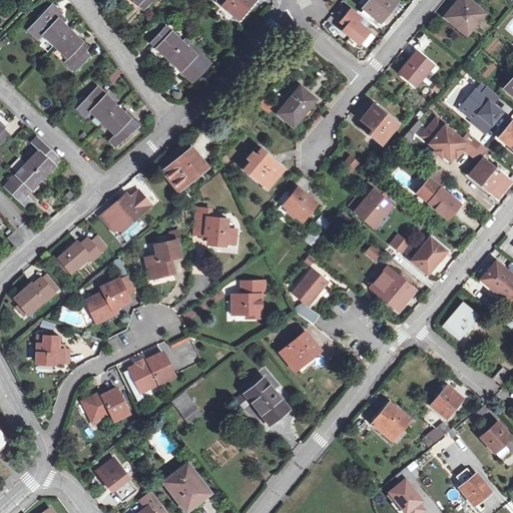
[(134,0),(145,10),(153,0),(134,0)]
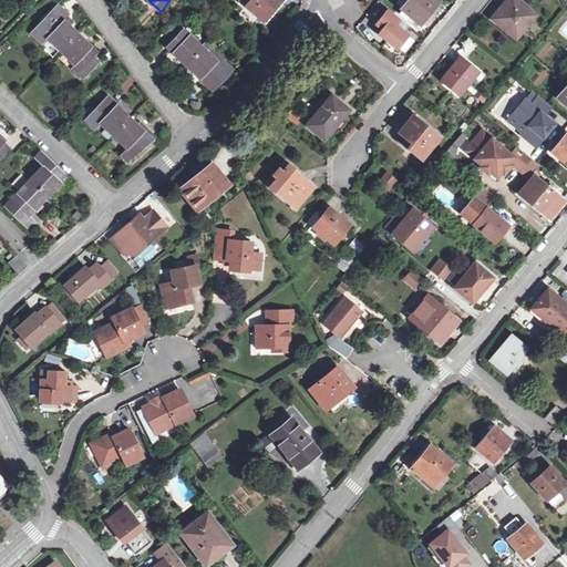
[(240,0),(239,1),(246,7),(246,8),(264,21),(280,0),(281,0),(285,3),(287,0),(240,0)]
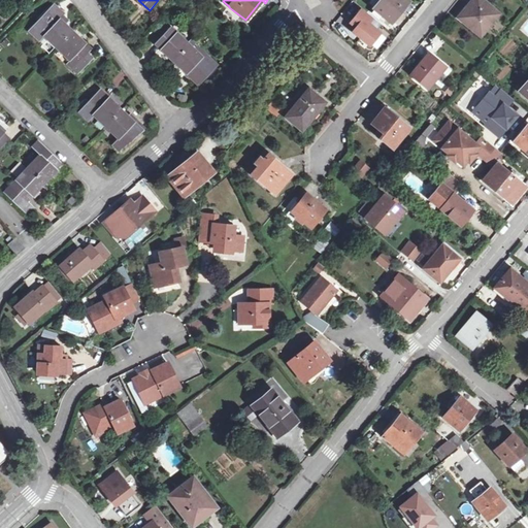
[(391,22),(402,7),(399,5),(403,0),(380,0),(373,8),(391,22)]
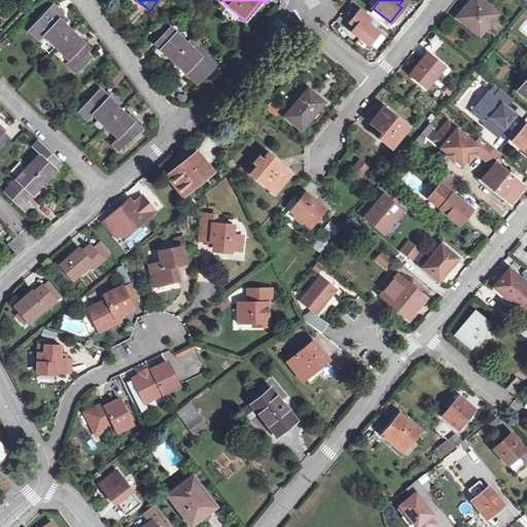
[(472,0),(459,18),(480,35),(497,13),(480,0),(472,0)]
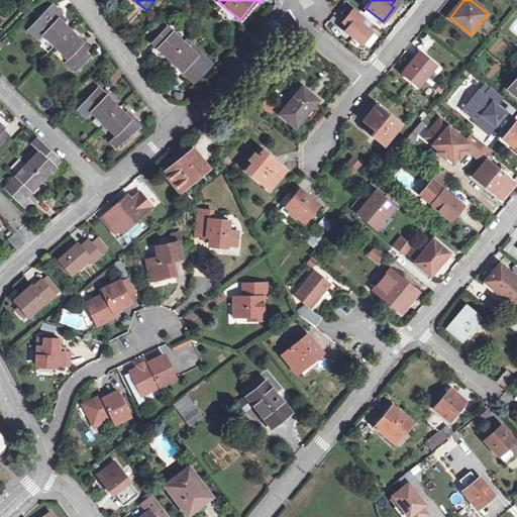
[(54,13),(65,24),(67,21),(62,16),(64,14),(54,5),(46,13),(50,17),(54,13)]
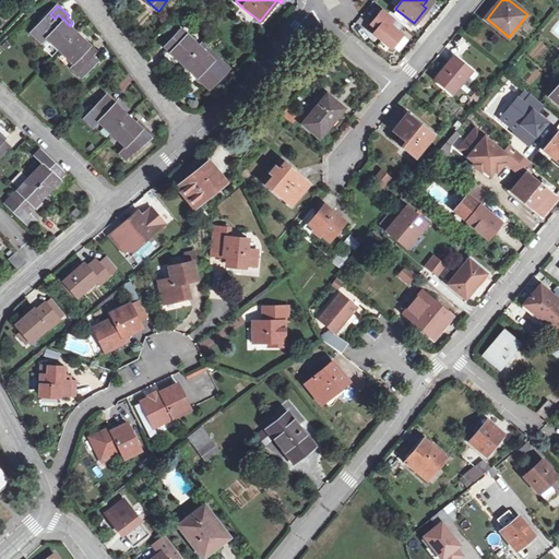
[(371,24),(378,30),(375,33),(392,48),(402,35),(390,25),(393,20),(382,11),(371,24)]
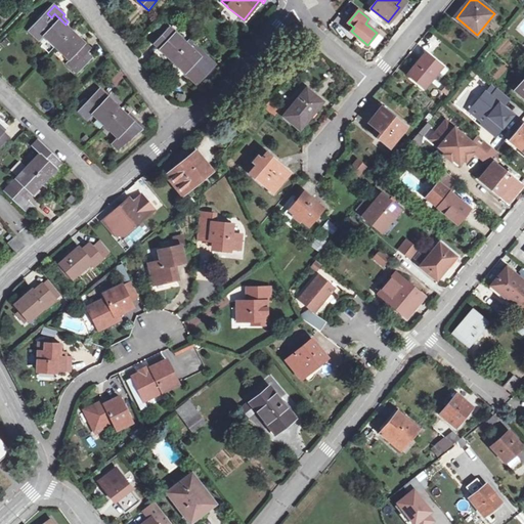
[(47,13),(31,30),(35,34),(38,31),(44,37),(56,48),(73,32),(66,25),(54,13),(51,17),(47,13)]
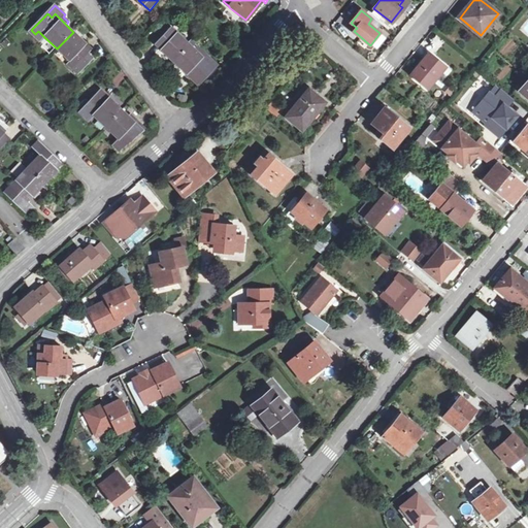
[(174,62),(190,45),(171,28),(155,44),(174,62)]
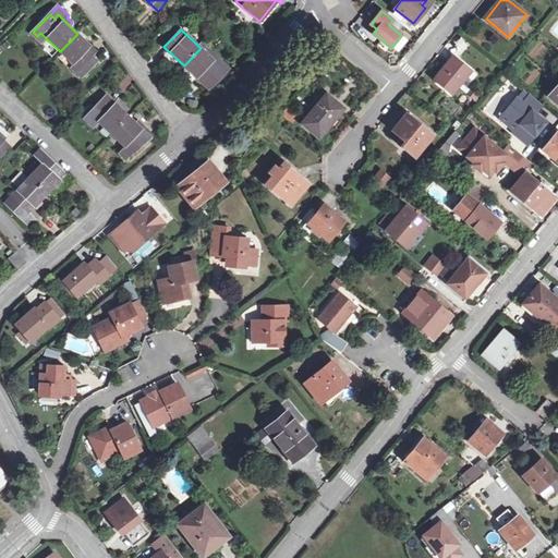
[(37,36),(33,32),(31,34),(43,44),(47,39),(40,33),(37,36)]
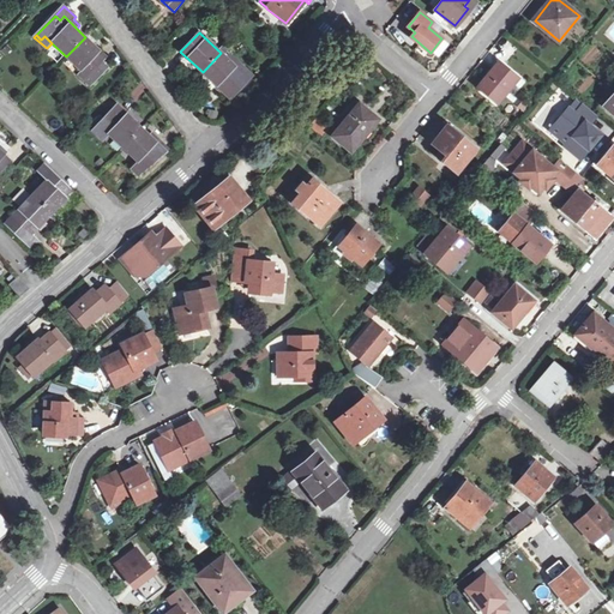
[(85,37),(66,56),(82,71),(78,74),(91,86),(108,68),(101,61),(106,56),(85,37)]
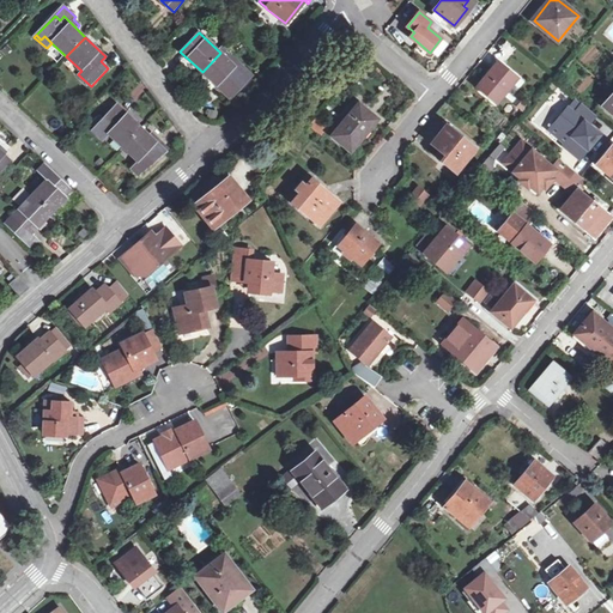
[(220,53),(249,80),(254,74),(225,48),(220,53)]
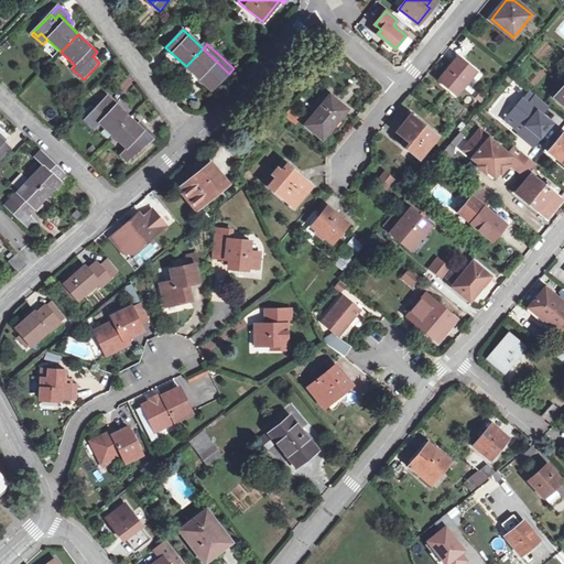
[(203,49),(186,66),(212,90),(219,82),(221,83),(229,74),(203,49)]
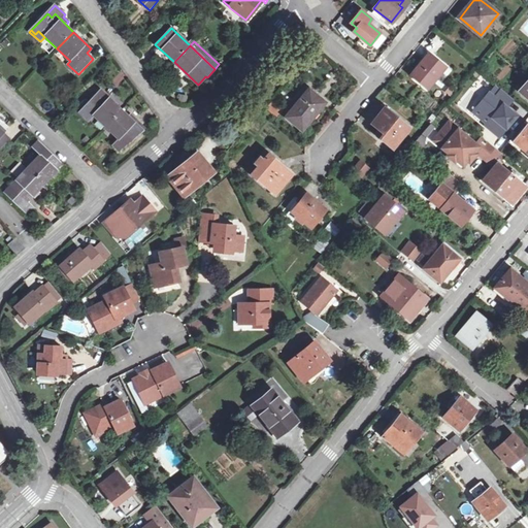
[(411,75),(428,89),(444,67),(429,54),(411,75)]
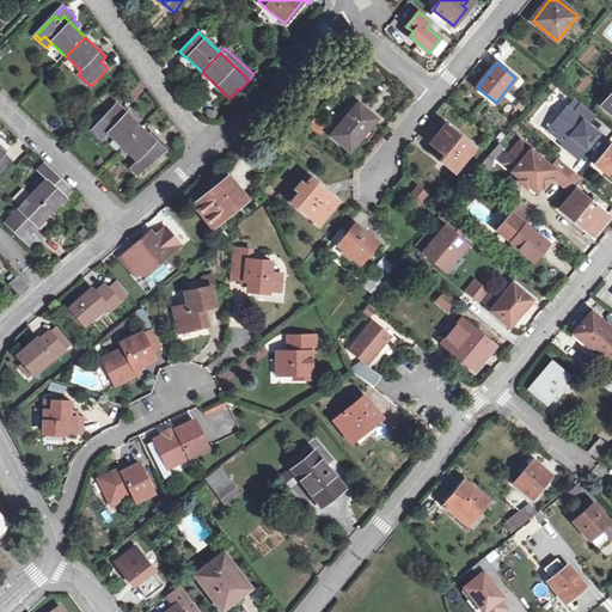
[(531,106),(524,101),(518,109),(525,114),(531,106)]
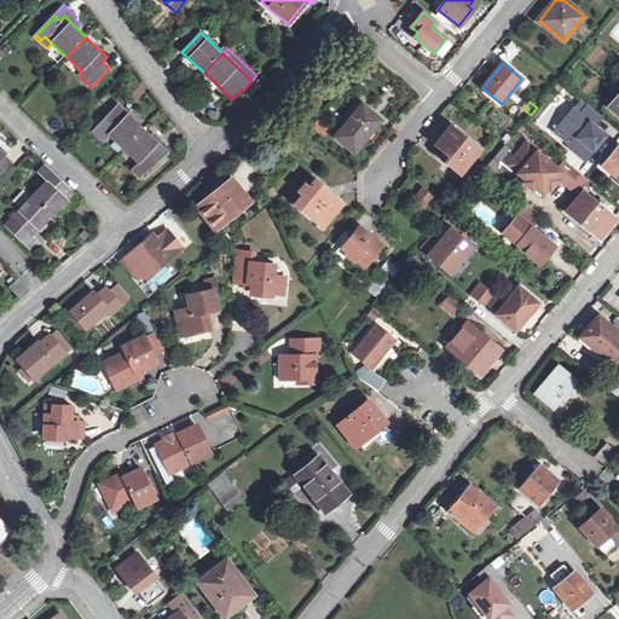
[(335,138),(354,154),(372,131),(370,129),(379,119),(363,104),(335,138)]
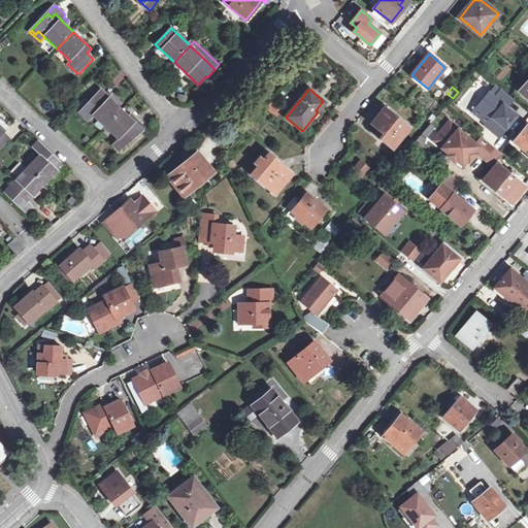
[(515,98),(503,89),(497,96),(491,92),(480,105),(493,117),(487,124),(487,125),(500,136),(519,116),(508,106),(515,98)]
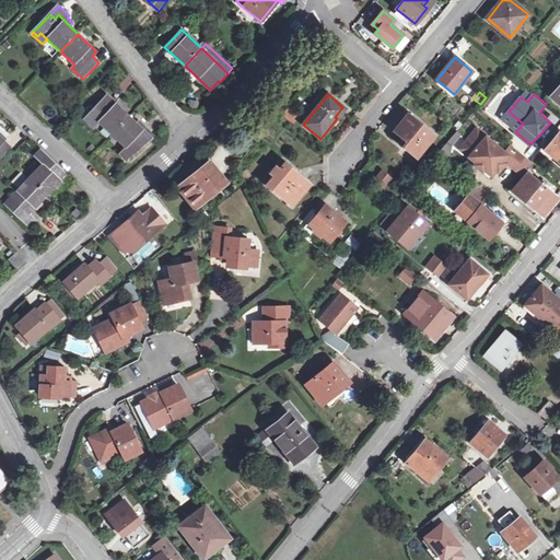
[(109,97),(93,115),(113,133),(129,116),(109,97)]
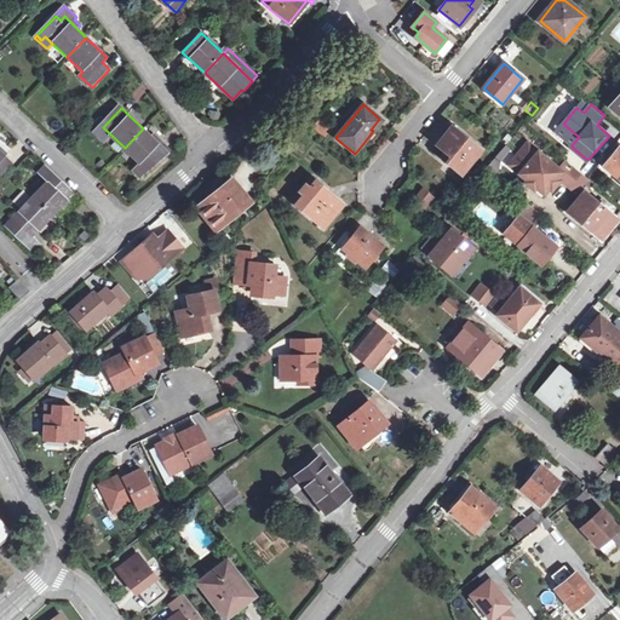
[(315,127),(325,136),(331,128),(321,121),(315,127)]
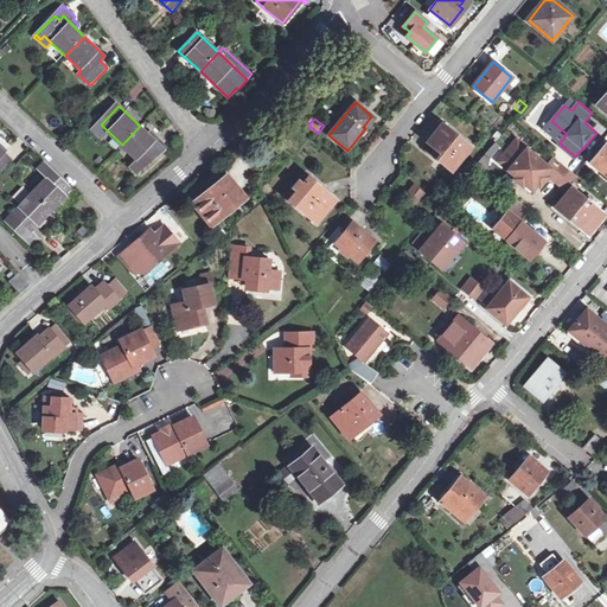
[(567,134),(551,121),(544,128),(560,142),(567,134)]
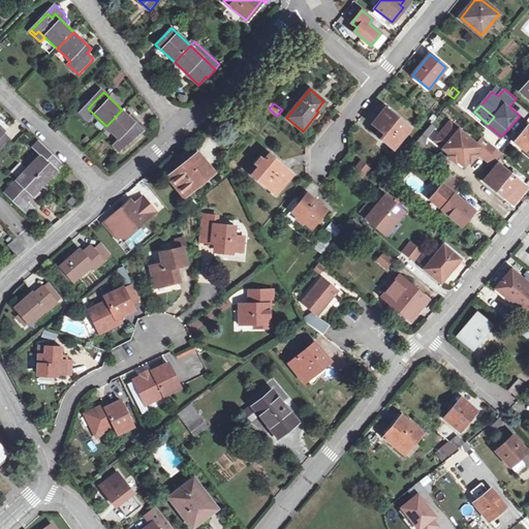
[(381,139),(393,149),(410,128),(385,109),(373,124),(385,134),(381,139)]
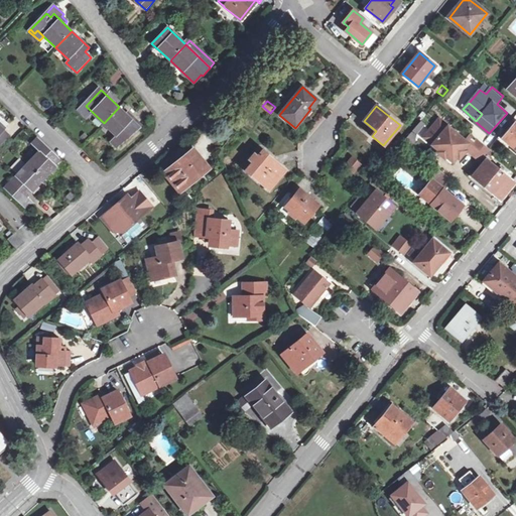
[(119,107),(104,123),(117,136),(111,142),(117,147),(140,128),(125,114),(119,107)]
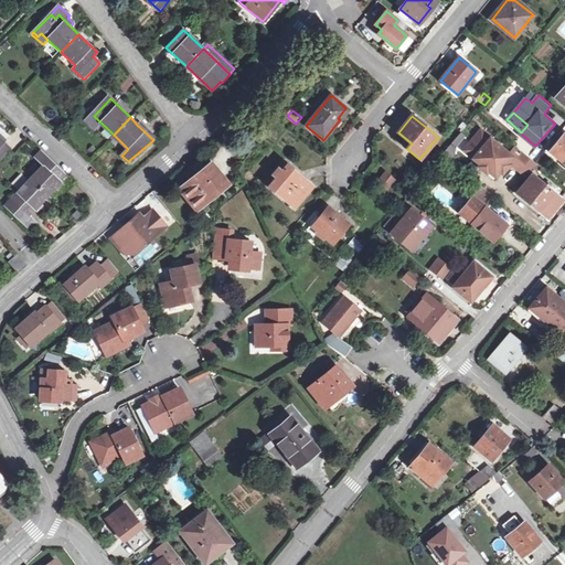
[(137,125),(153,140),(157,137),(140,121),(137,125)]
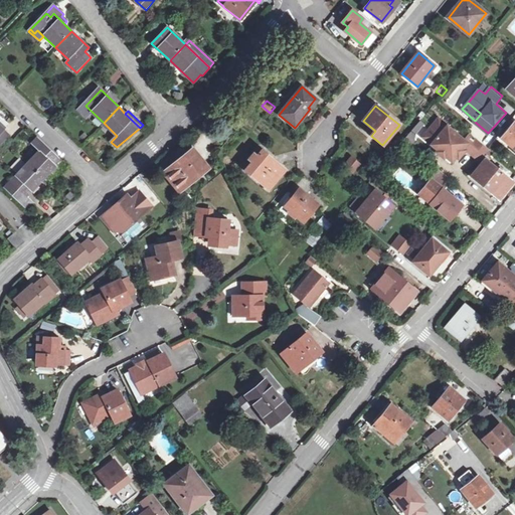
[(464,141),(439,119),(428,132),(437,139),(433,144),(440,149),(446,154),(452,160),(457,155),(457,154),(455,153),(460,147),(462,148),(464,147),(473,154),(482,143),(471,133),(464,141)]
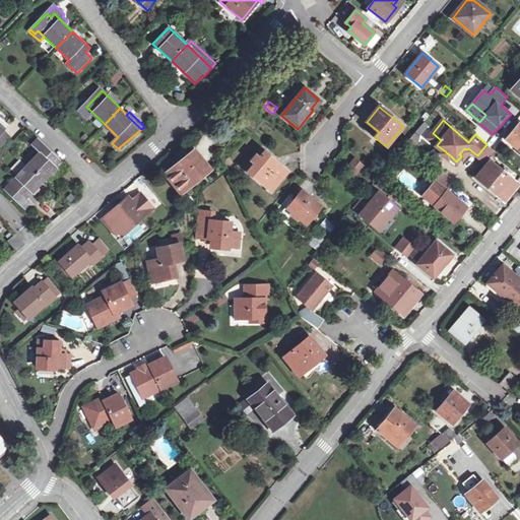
[(519,150),(519,123),(506,139),(519,150)]
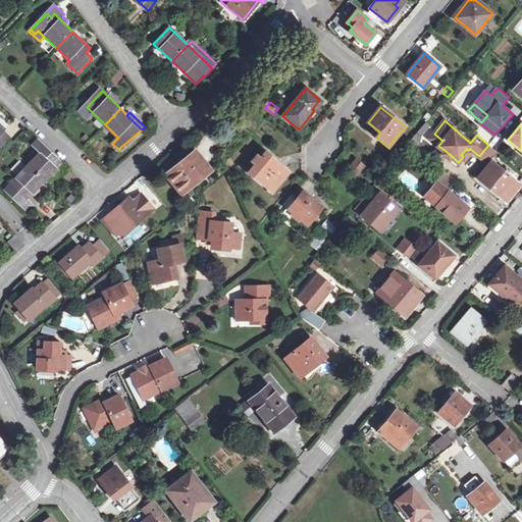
[(0,127),(0,147),(10,137),(0,127)]
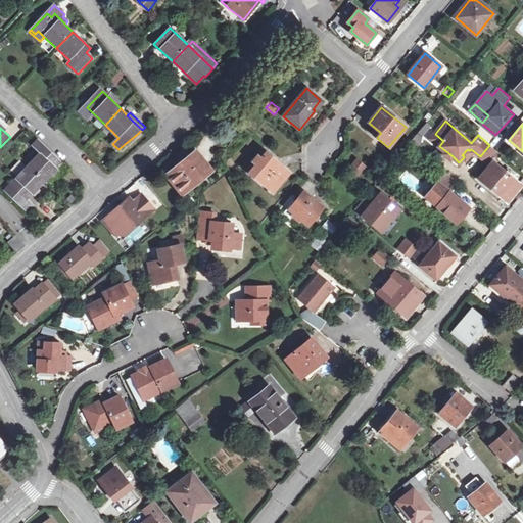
[(435,134),(431,139),(439,146),(443,141),(435,134)]
